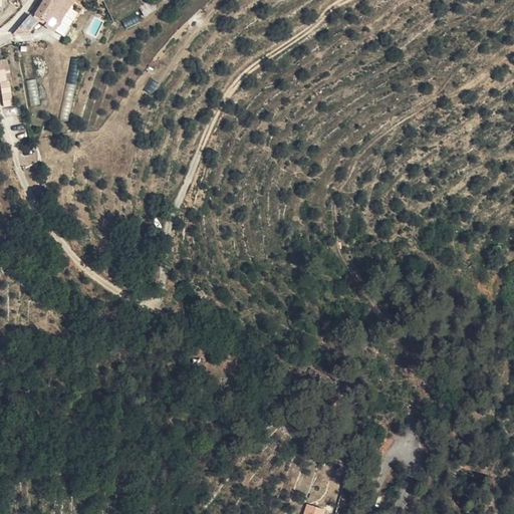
[(44,0),(34,15),(48,23),(50,21),(58,25),(67,12),(74,0),(44,0)]
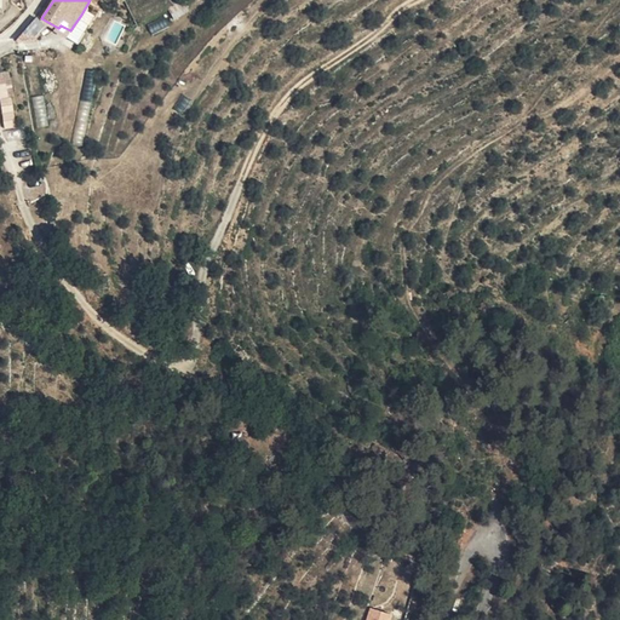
[(61,26),(58,28),(79,40),(86,28),(80,24),(85,17),(81,15),(70,30),(61,26)]
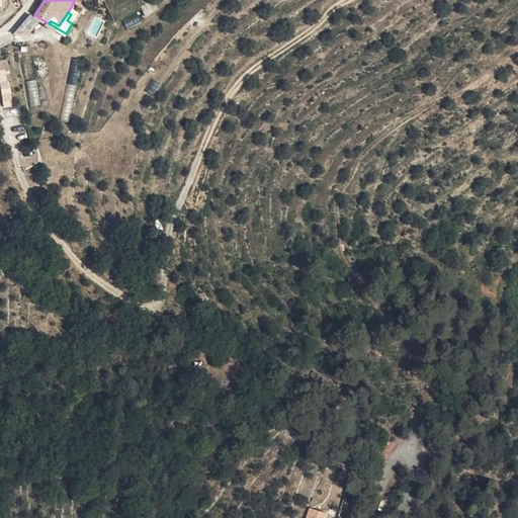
[(123,19),(125,27),(141,22),(139,14),(123,19)]
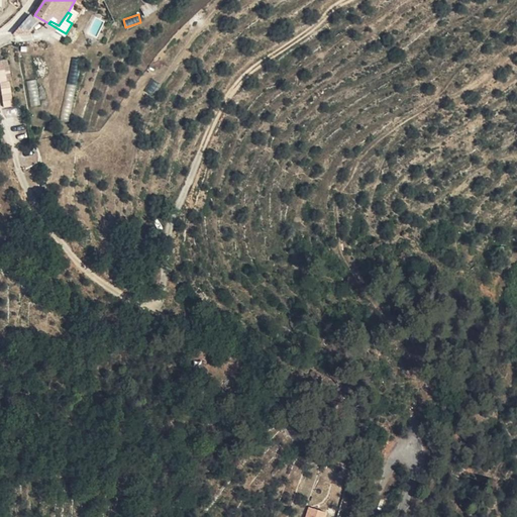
[(0,94),(2,107),(14,105),(6,60),(0,60),(0,94)]
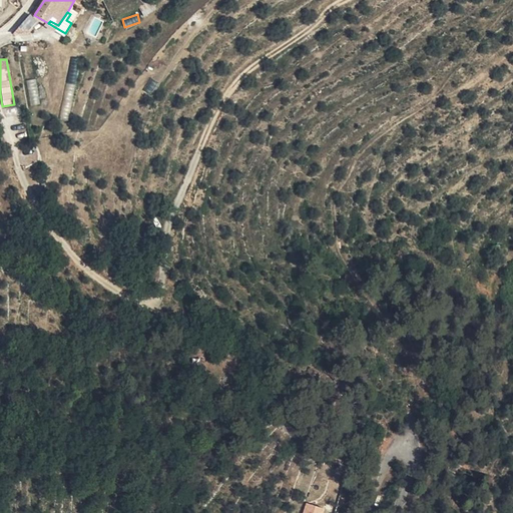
[(151,95),(158,84),(151,80),(144,90),(151,95)]
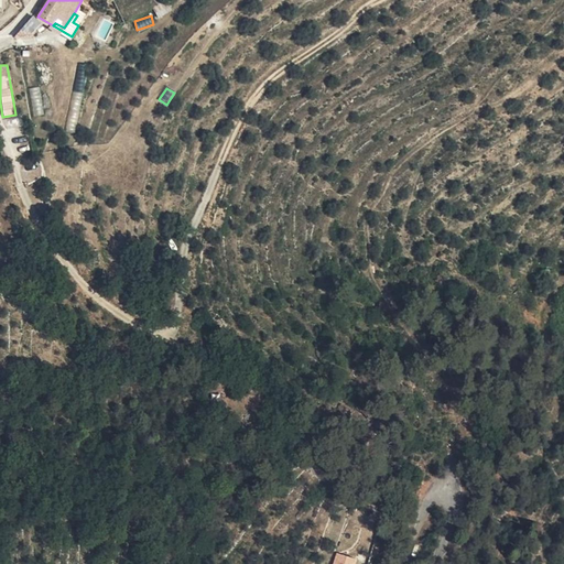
[(332,563),(355,563),(356,557),(335,553),(332,563)]
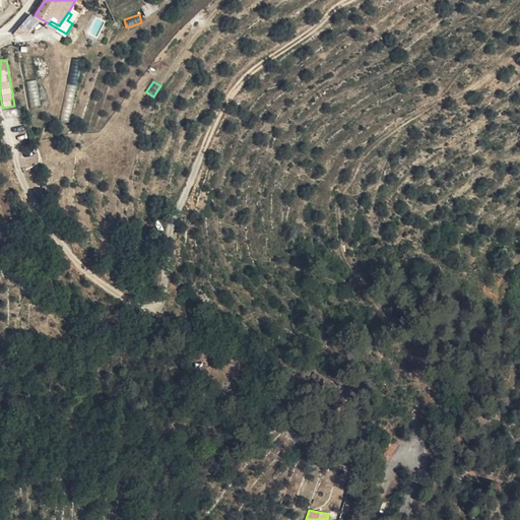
All buildings are outlined.
